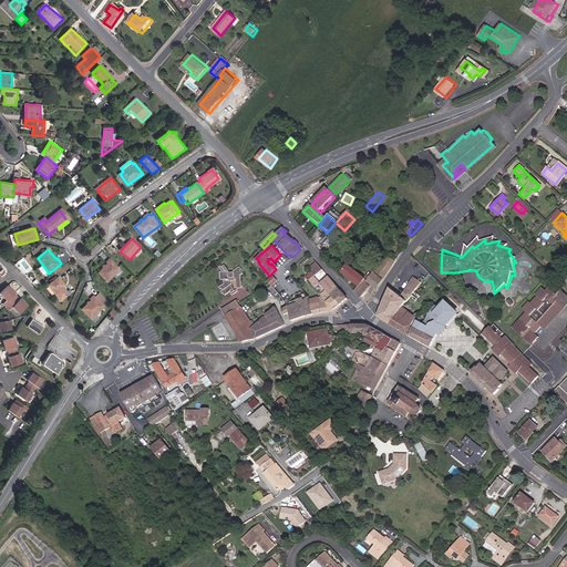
[(371,287),(375,290),(383,276),(397,258),(390,253),(370,279),(366,277),(363,281),(369,286),(371,287)]
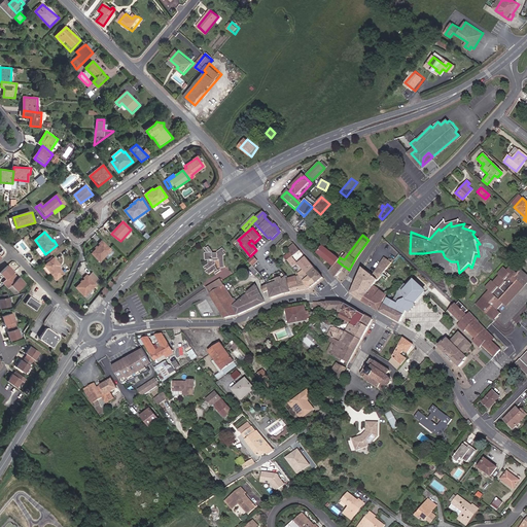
[(113,251),(103,241),(100,244),(101,246),(99,248),(98,246),(96,248),(97,250),(93,254),(101,264),(113,251)]
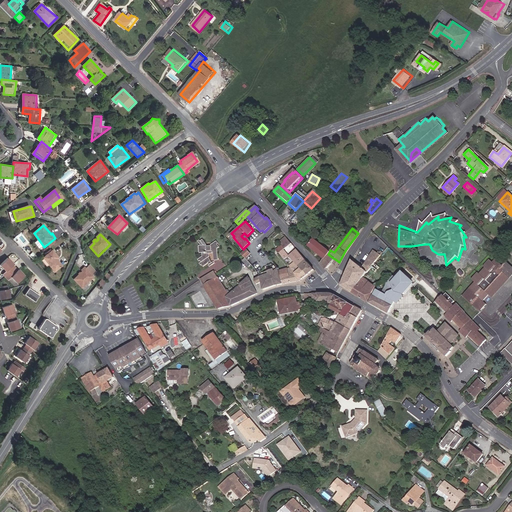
[(291,242),(286,235),(278,241),(284,248),(286,246),(291,242)]
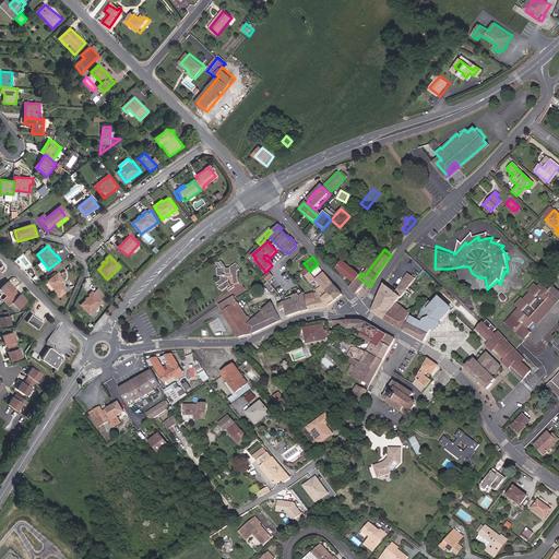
[(237,285),(236,273),(239,270),(234,264),(229,269),(229,271),(226,272),(225,265),(221,260),(215,264),(217,269),(218,268),(221,278),(216,283),(221,290),(225,286),(227,288),(230,285),(227,281),(227,276),(230,275),(233,286),(237,285)]
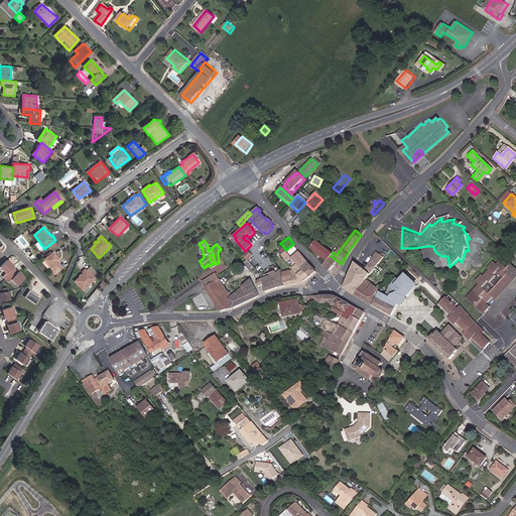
[(325,263),(331,256),(315,243),(308,250),(325,263)]
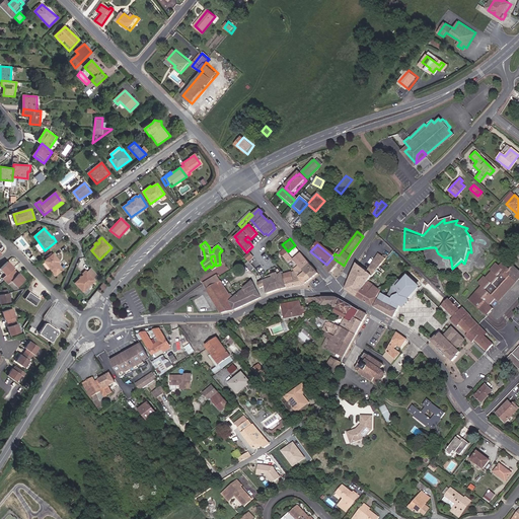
[(449,262),(451,262),(450,257),(444,257),(441,255),(438,253),(437,251),(436,248),(435,247),(431,247),(434,253),(437,256),(440,260),(443,261),(444,261),(447,262),(449,262)]
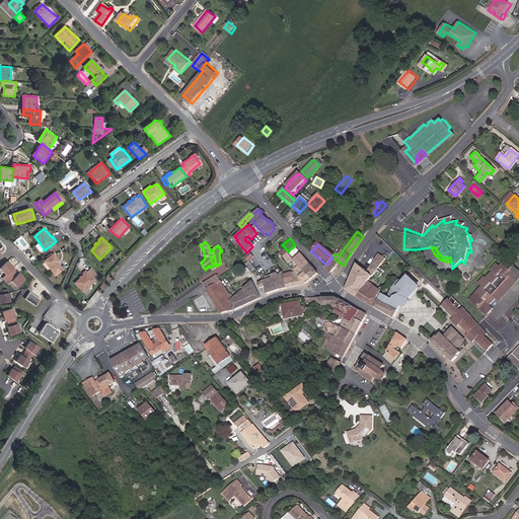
[(243,256),(247,261),(253,255),(249,251),(243,256)]
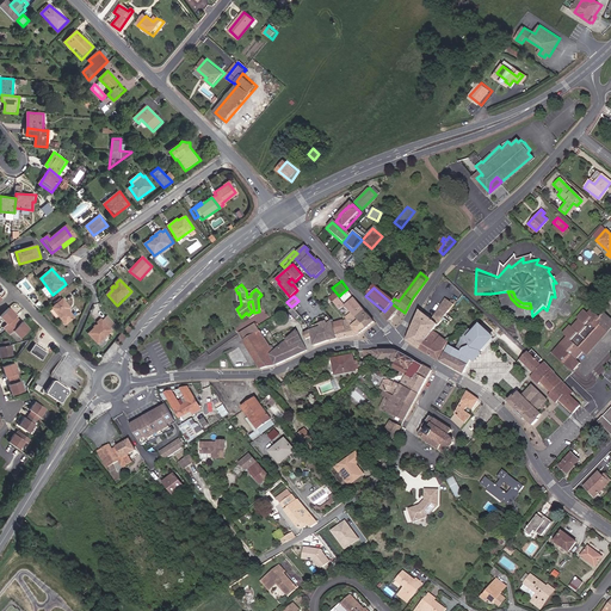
[(345,302),(339,296),(333,301),(339,307),(345,302)]
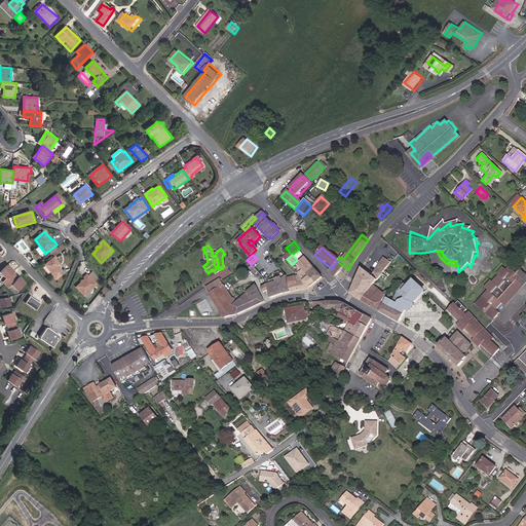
[(308,270),(313,267),(304,256),(299,260),(308,270)]
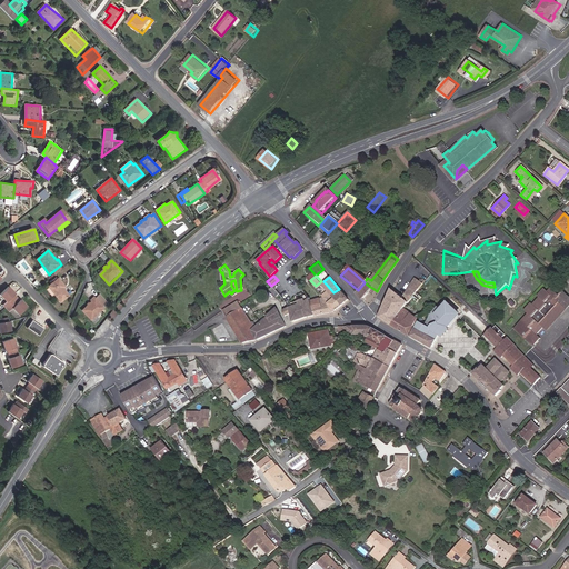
[(68,287),(60,278),(49,287),(62,302),(71,296),(66,289),(68,287)]
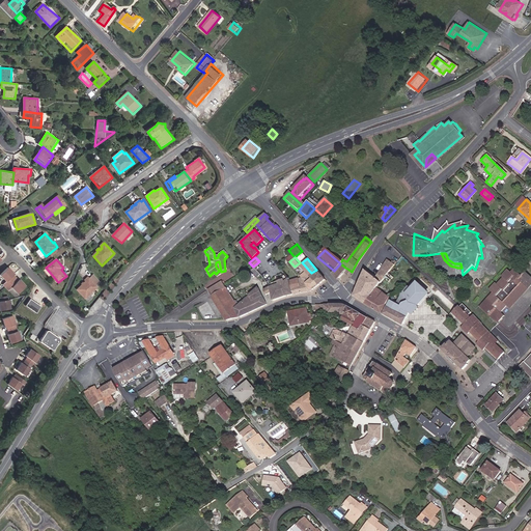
[(302,261),(300,262),(303,268),(306,271),(309,275),(311,273),(302,262),(302,261)]
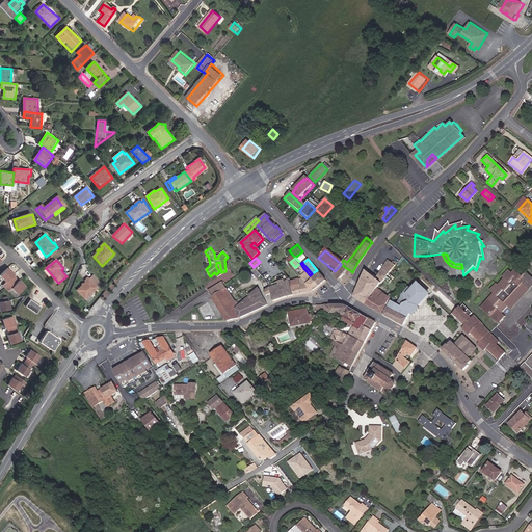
[(353,298),(366,304),(393,270),(397,264),(394,263),(393,265),(389,262),(377,281),(367,274),(353,298)]
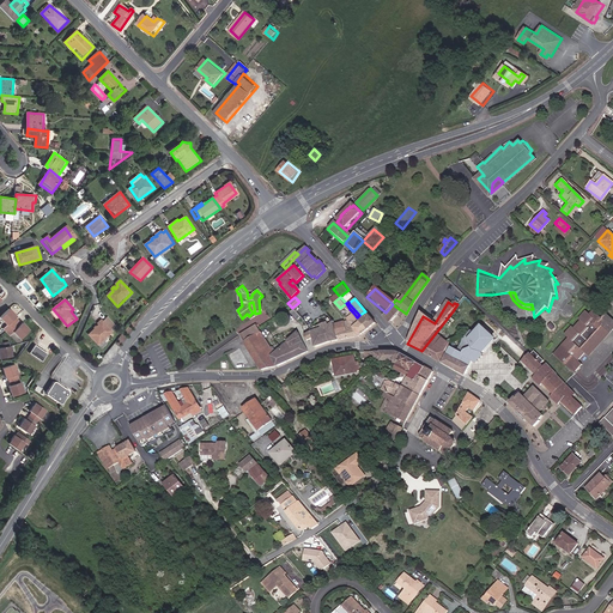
[(344,314),(350,309),(346,303),(340,308),(344,314)]
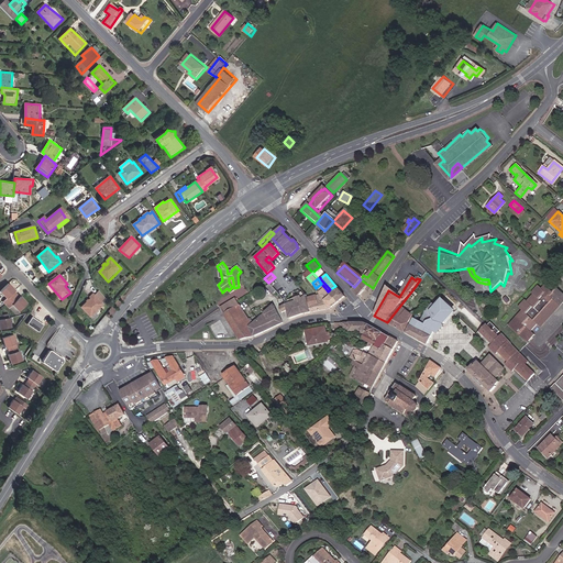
[(357,295),(363,288),(366,284),(361,279),(354,287),(352,290),(357,295)]
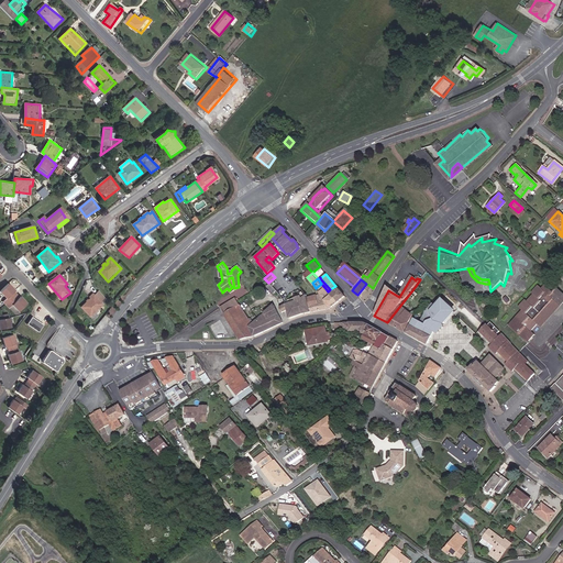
[(4,302),(13,296),(10,294),(11,291),(4,285),(0,288),(0,297),(2,299),(4,302)]
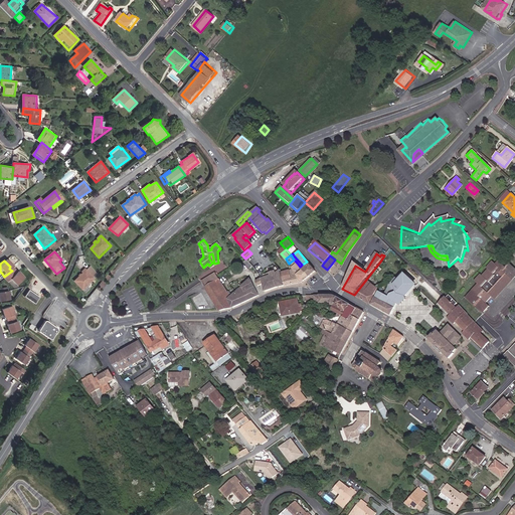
[(318,275),(307,262),(302,265),(311,278),(315,274),(316,276),(318,275)]
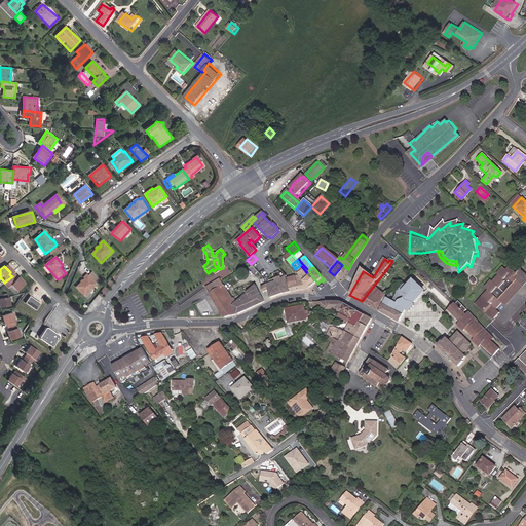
[(378,311),(385,299),(387,295),(380,290),(392,271),(388,267),(362,301),(378,311)]
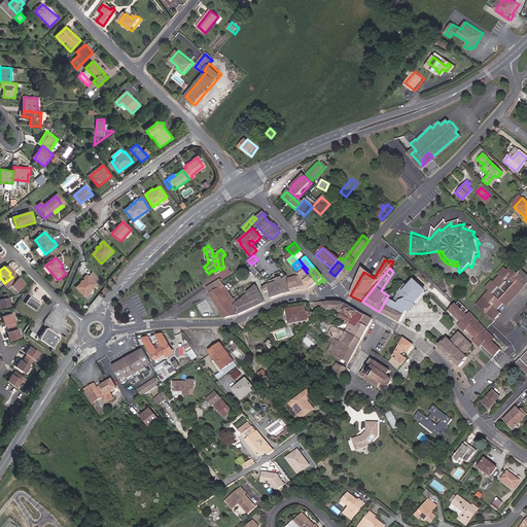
[(522,285),(523,286),(526,281),(526,274),(521,269),(516,274),(510,269),(506,271),(504,268),(497,275),(498,276),(492,282),(491,281),(485,287),(488,290),(475,305),(492,320),(499,313),(496,310),(502,304),(498,301),(511,287),(515,291),(522,285)]
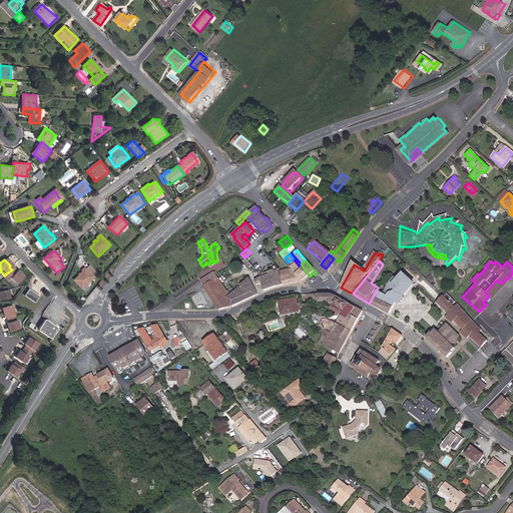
[(303,282),(310,277),(301,264),(299,266),(294,270),(303,282)]
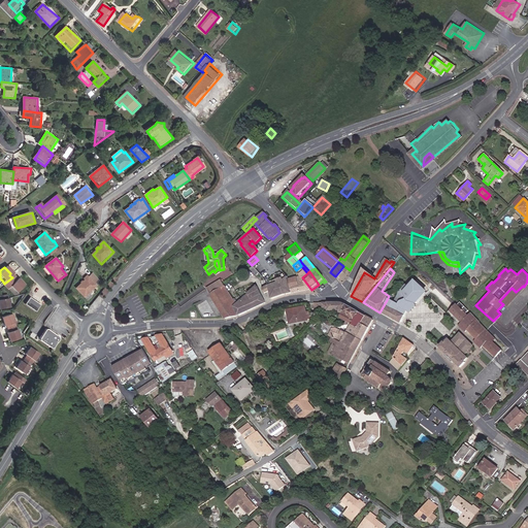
[(91,276),(89,275),(85,278),(86,279),(84,282),(84,281),(81,283),(83,284),(77,288),(87,297),(99,286),(97,285),(101,281),(94,273),(91,276)]
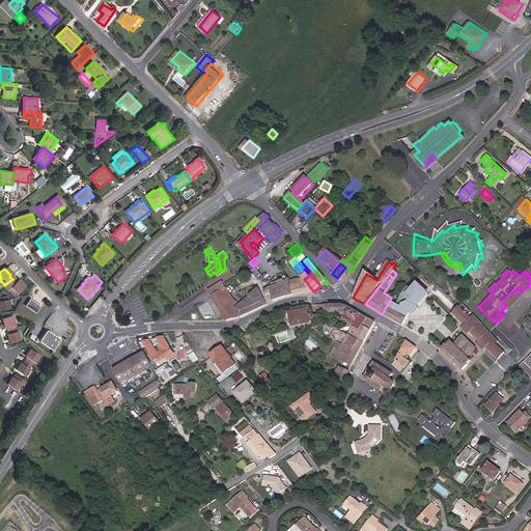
[(272,294),(273,301),(277,300),(294,295),(290,283),(289,278),(285,280),(284,278),(278,280),(279,282),(270,285),(271,286),(272,294)]
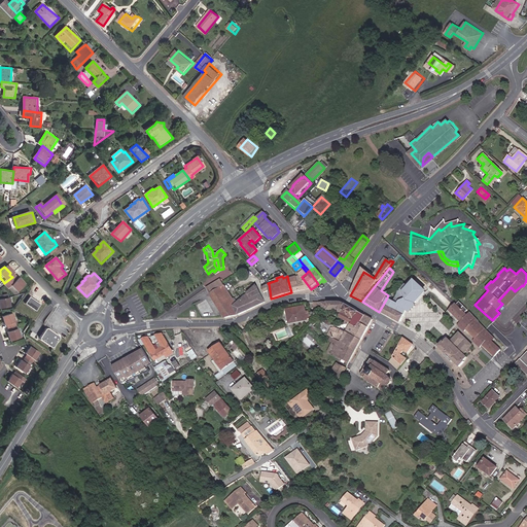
[(13,293),(22,286),(15,279),(14,280),(12,277),(4,283),(7,287),(13,293)]
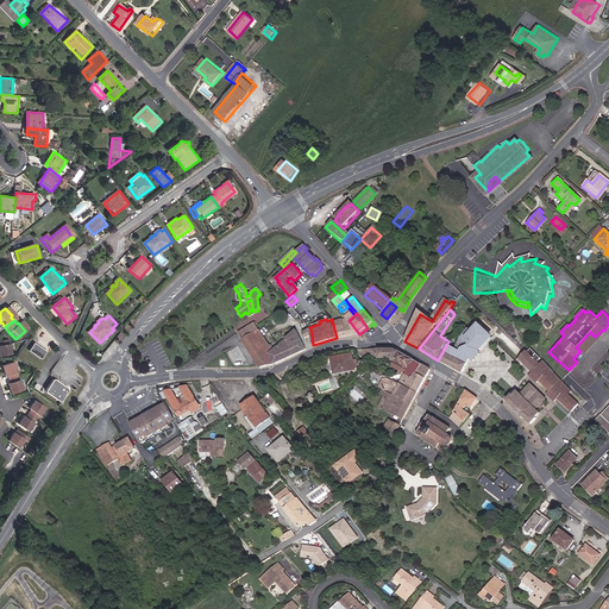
[(357,336),(359,334),(349,320),(333,325),(337,338),(357,336)]
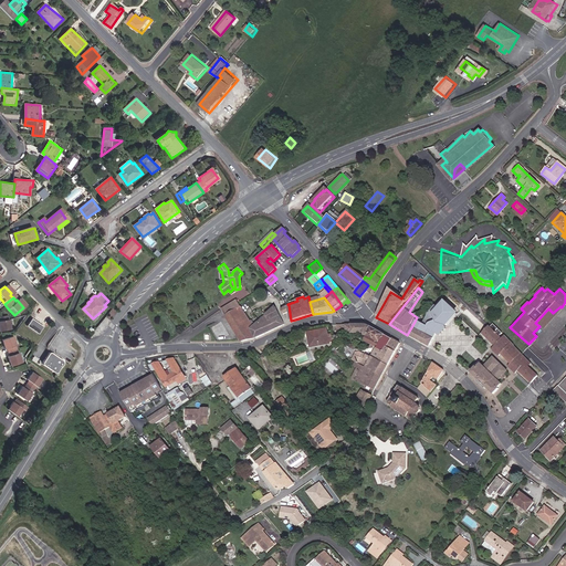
[(432,337),(435,333),(438,335),(444,327),(443,325),(456,312),(442,299),(436,305),(433,304),(427,311),(422,323),(428,327),(432,337)]
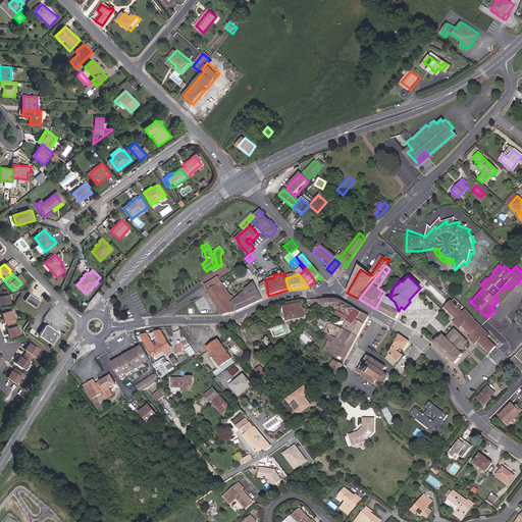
[(236,312),(227,297),(231,295),(224,280),(220,282),(221,286),(211,291),(221,316),(227,315),(236,312)]
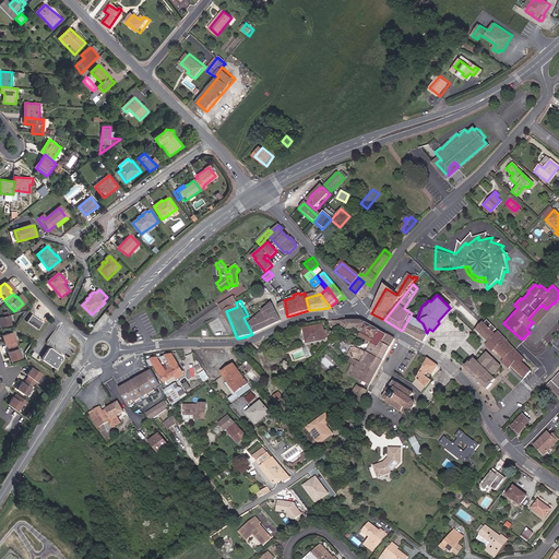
[(533,322),(535,324),(555,304),(554,302),(546,309),(542,305),(528,319),(533,322)]
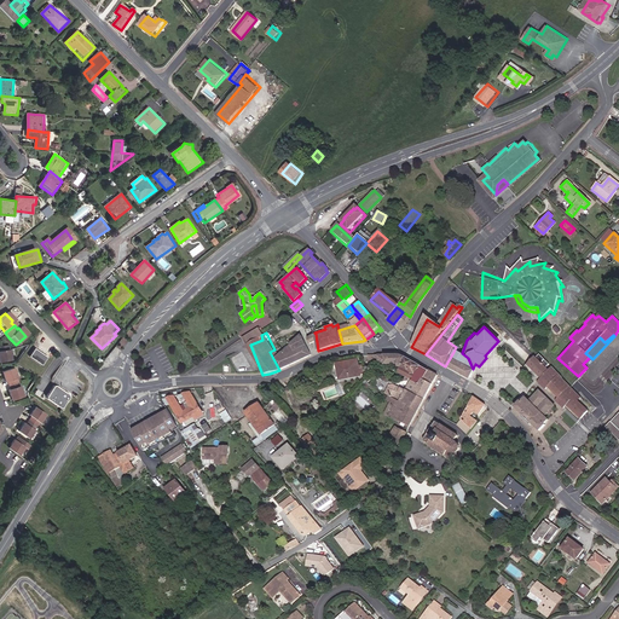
[(270,352),(279,370),(311,354),(305,336),(277,357),(275,350),(270,352)]
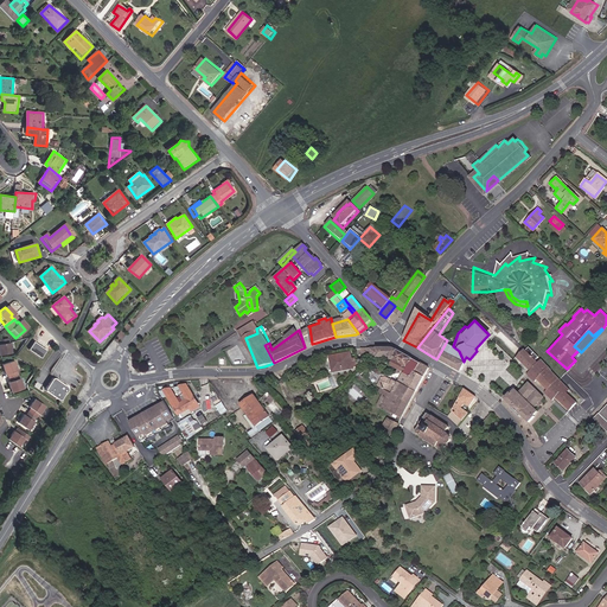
[(24,347),(36,356),(43,346),(30,338),(24,347)]
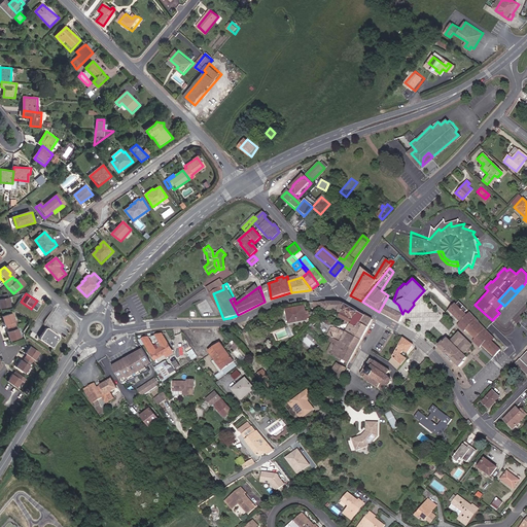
[(10,299),(0,300),(0,304),(1,309),(12,307),(10,299)]
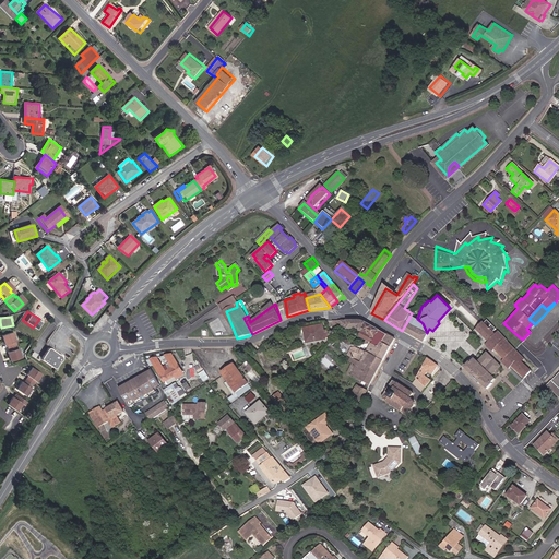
[(428,335),(427,333),(423,323),(417,319),(409,318),(402,331),(403,332),(424,342),(428,335)]
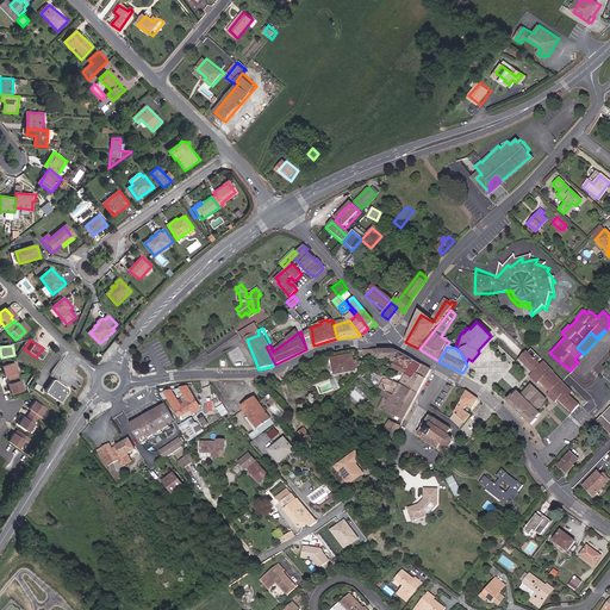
[(391,360),(394,362),(400,353),(394,349),(369,348),(369,353),(372,353),(372,354),(379,359),(391,359),(391,360)]
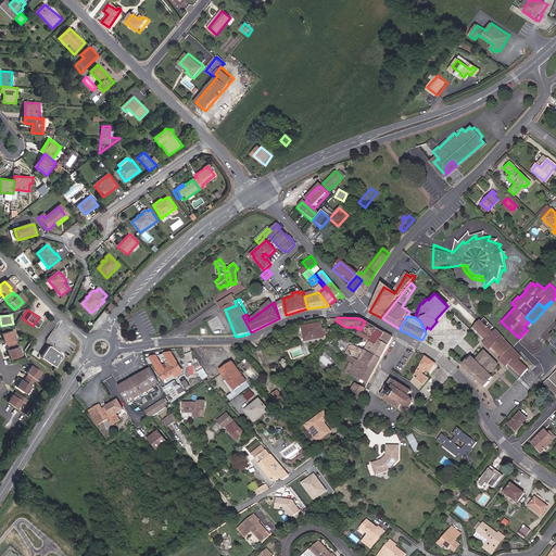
[(527,367),(515,355),(517,353),(496,332),(497,331),(493,328),(491,330),(490,331),(488,329),(489,329),(491,326),(487,321),(485,323),(480,318),(479,320),(477,318),(471,326),(484,338),(480,341),(488,348),(490,345),(500,355),(497,357),(505,364),(508,361),(521,374),(527,367)]
